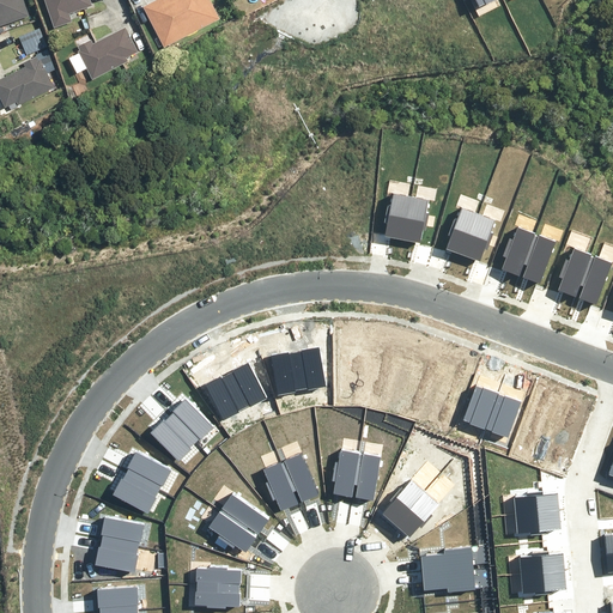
[(24,0),(0,0),(0,26),(30,17),(24,0)]
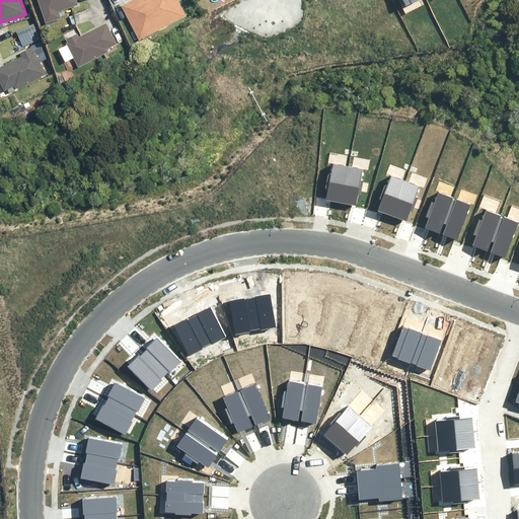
[(39,0),(47,23),(62,18),(60,12),(79,5),(77,0),(39,0)]
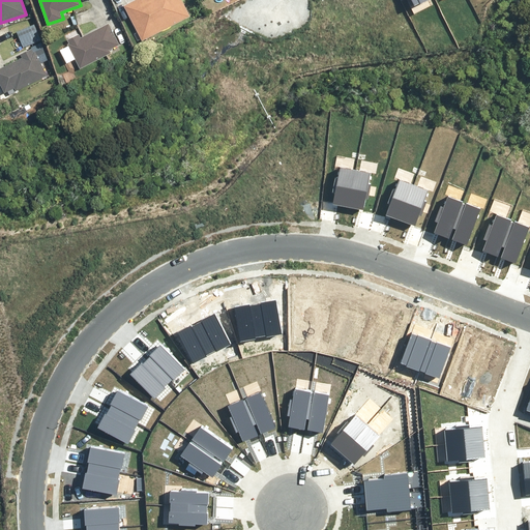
[(136,0),(124,6),(142,41),(192,17),(182,0),(136,0)]
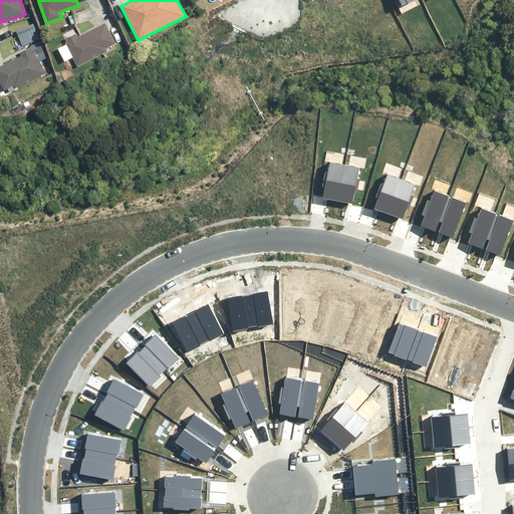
[(76,32),(63,39),(77,66),(108,51),(106,48),(117,43),(106,22),(78,36),(76,32)]
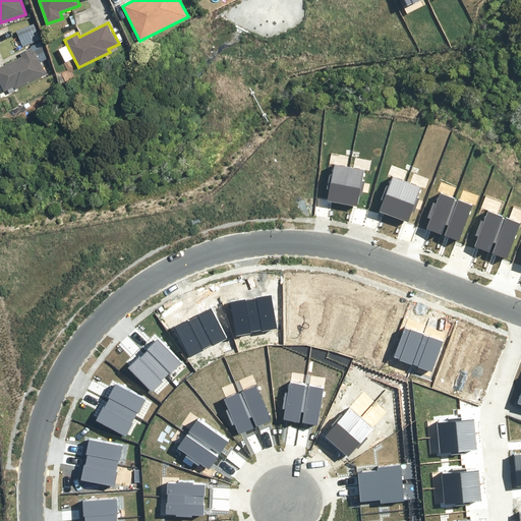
[(21,56),(0,66),(0,79),(5,91),(14,87),(16,91),(48,75),(34,47),(20,53),(21,56)]
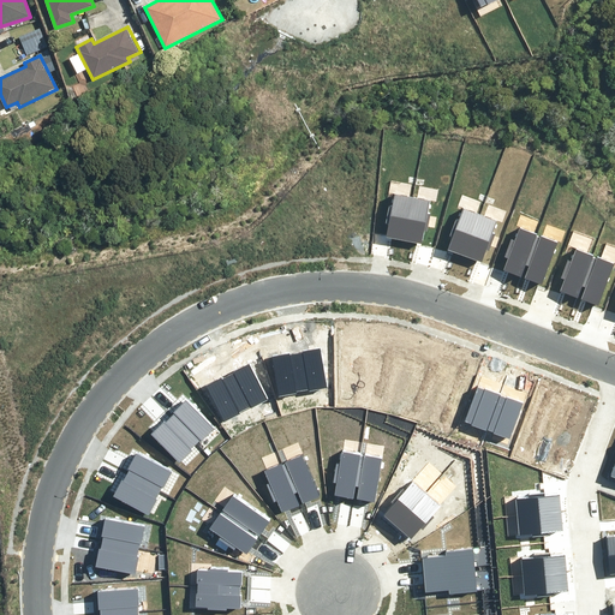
[(388,225),(386,237),(404,240),(411,198),(393,195),(390,207),(388,207),(384,224),(388,225)]
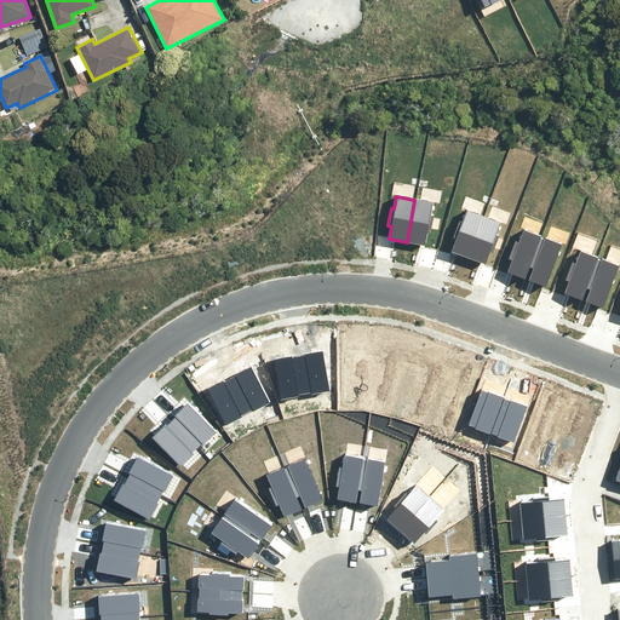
[(431,204),(414,200),(407,242),(425,245),(428,231),(430,233),(434,216),(429,216),(431,204)]
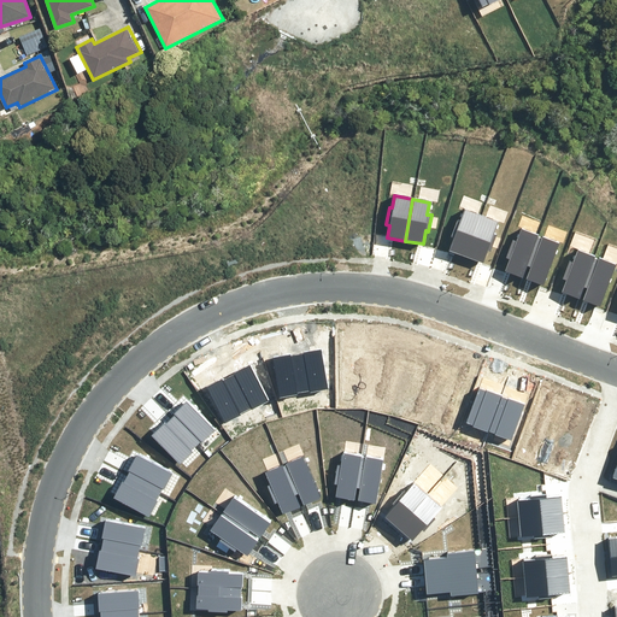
[(453,236),(450,248),(466,254),(481,215),(464,209),(459,219),(457,218),(451,235),(453,236)]
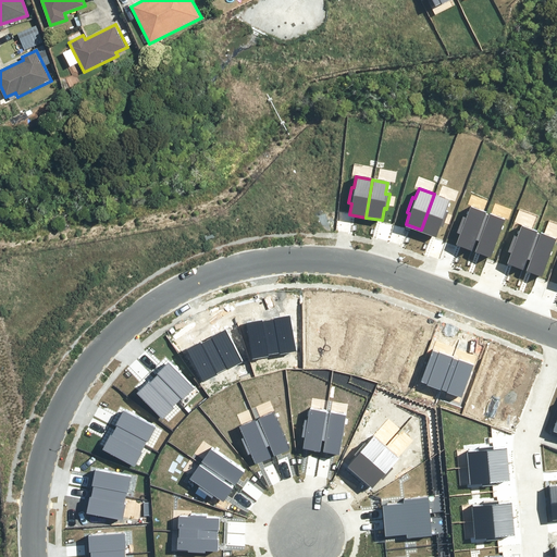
[(448,199),(434,194),(421,230),(437,235),(441,224),(444,225),(448,211),(445,210),(448,199)]
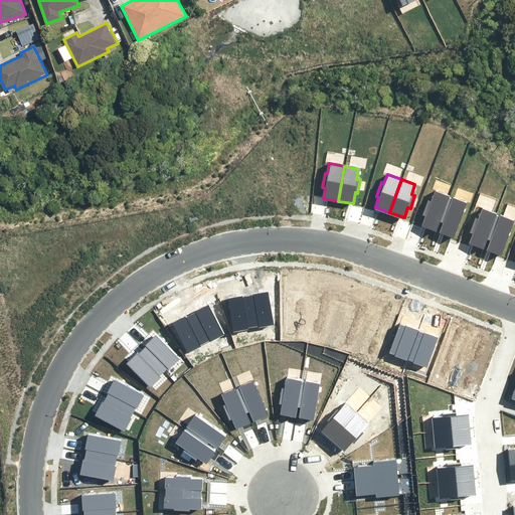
[(425,217),(421,227),(436,232),(440,223),(448,200),(449,197),(435,192),(431,202),(427,202),(422,216),(425,217)]
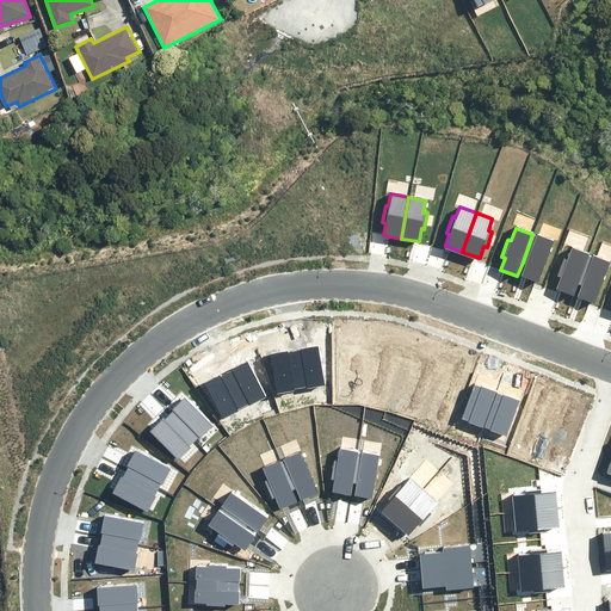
[(531,238),(522,265),(525,266),(520,278),(538,284),(554,242),(537,236),(536,239),(531,238)]
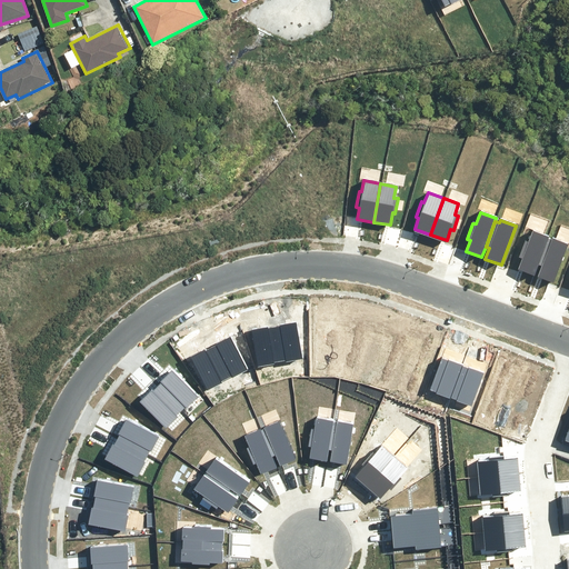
[(521,261),(517,272),(532,278),(537,268),(546,241),(547,239),(531,233),(527,245),(523,243),(518,260),(521,261)]
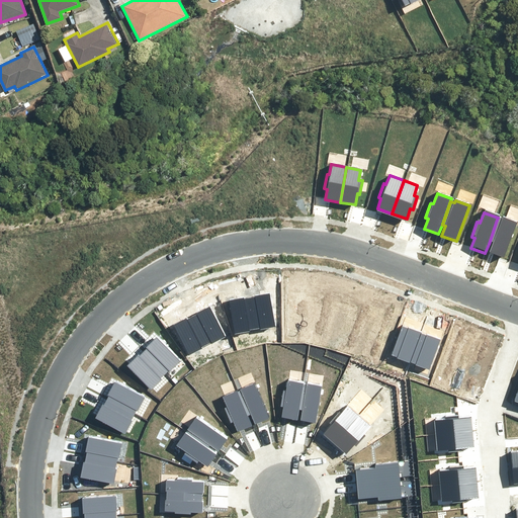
[(497,220),(489,244),(492,245),(488,254),(503,260),(516,225),(502,220),(501,222),(497,220)]
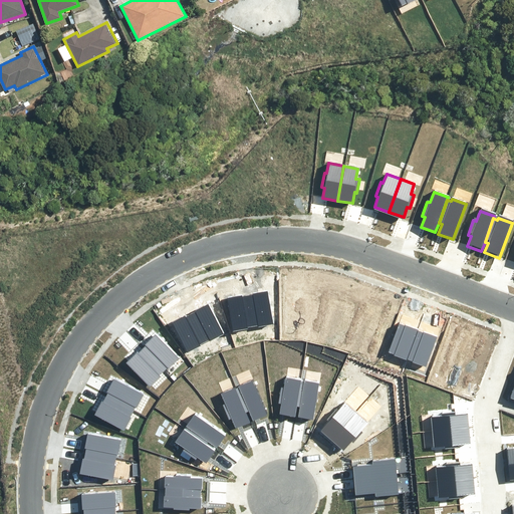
[(271,325),(266,292),(252,294),(252,295),(247,296),(252,326),(257,325),(257,327),(271,325)]
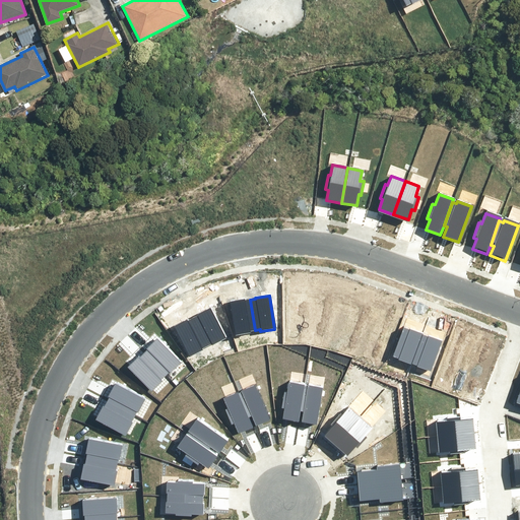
[(245,299),(231,302),(237,335),(251,333),(251,331),(255,330),(250,300),(246,301),(245,299)]
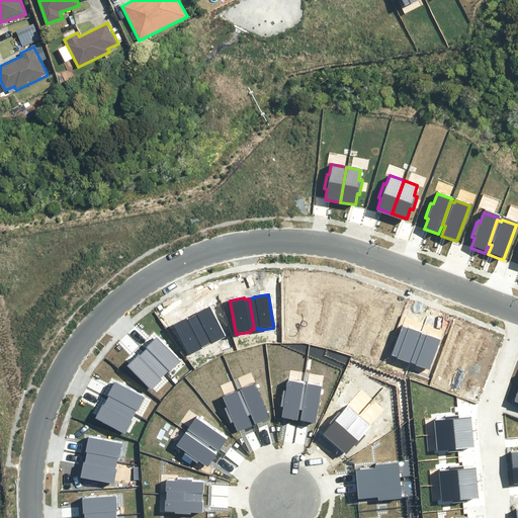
[(224,337),(209,306),(196,313),(197,314),(192,316),(206,343),(210,341),(211,343),(224,337)]
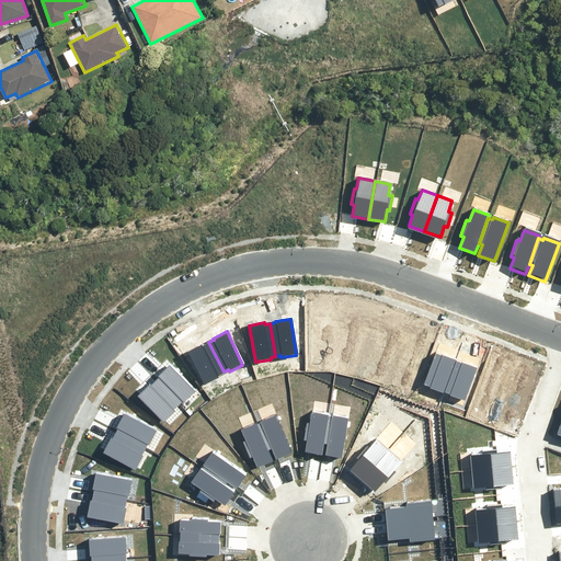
[(203,343),(189,350),(206,384),(219,376),(218,375),(224,371),(208,342),(204,344),(203,343)]
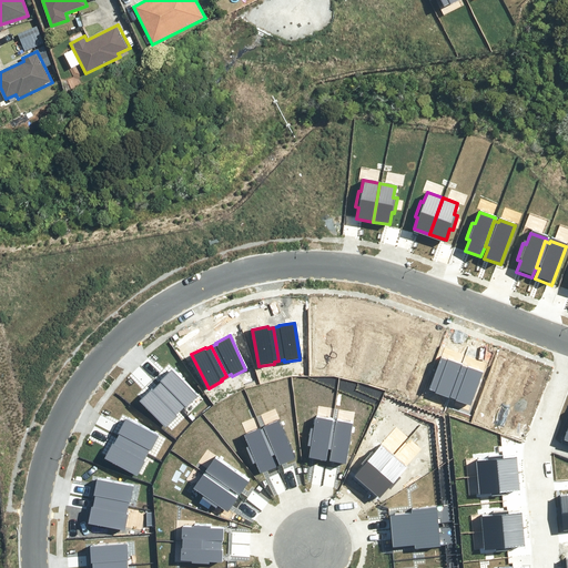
[(444,357),(429,393),(445,398),(445,396),(450,398),(463,367),(458,366),(458,364),(444,357)]
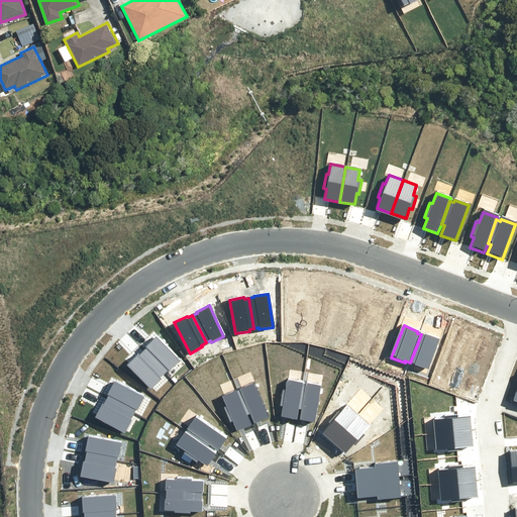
[(414,366),(427,372),(440,339),(426,334),(425,336),(421,334),(410,363),(414,365),(414,366)]
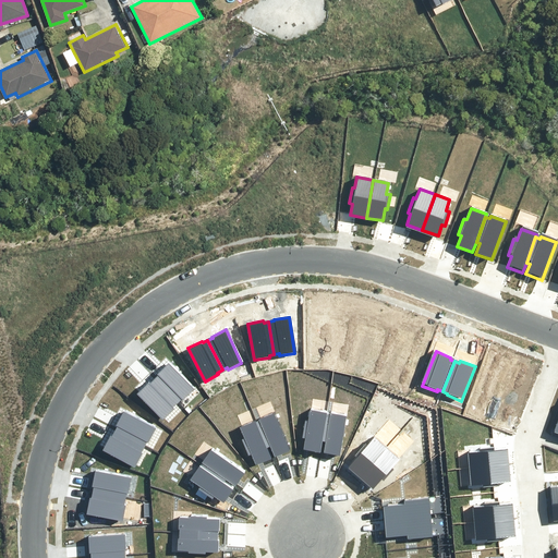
[(193,390),(168,364),(157,374),(158,376),(154,379),(178,402),(181,399),(182,401),(193,390)]
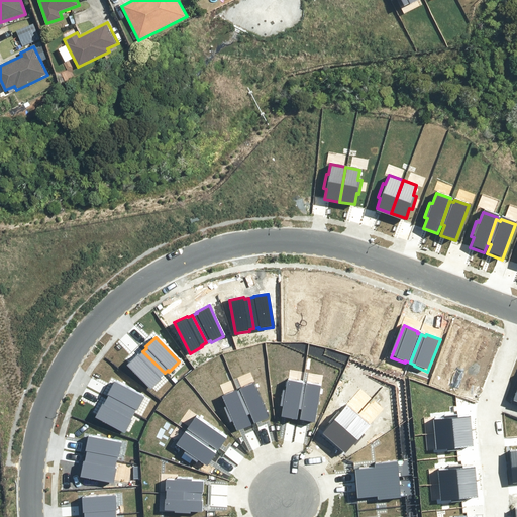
[(138,353),(127,365),(152,389),(163,378),(161,377),(165,373),(142,351),(139,355),(138,353)]
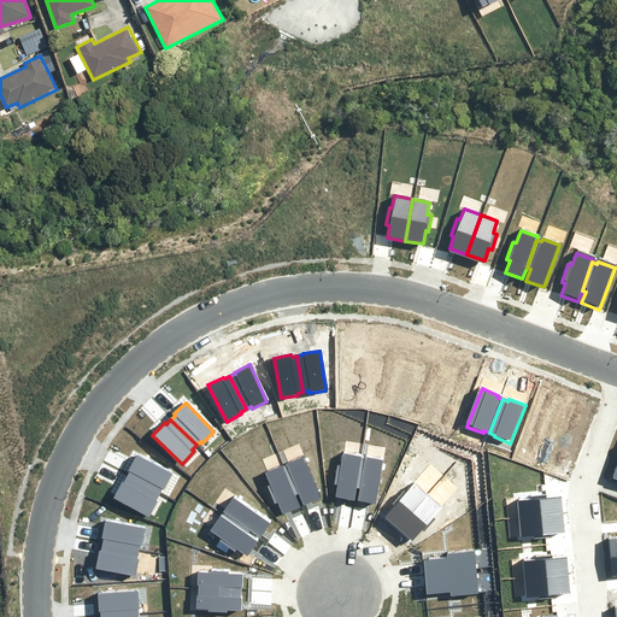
[(363,458),(342,454),(334,497),(352,500),(354,487),(357,488),(363,458)]
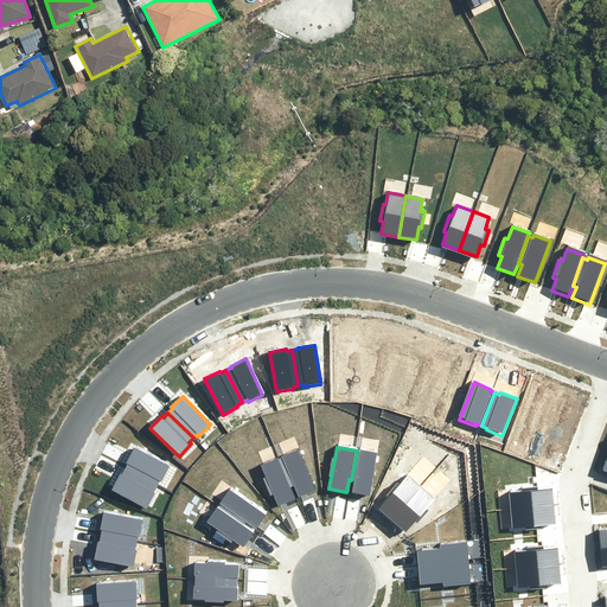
[(170,468),(134,449),(126,464),(128,465),(125,471),(157,487),(159,483),(161,483),(170,468)]
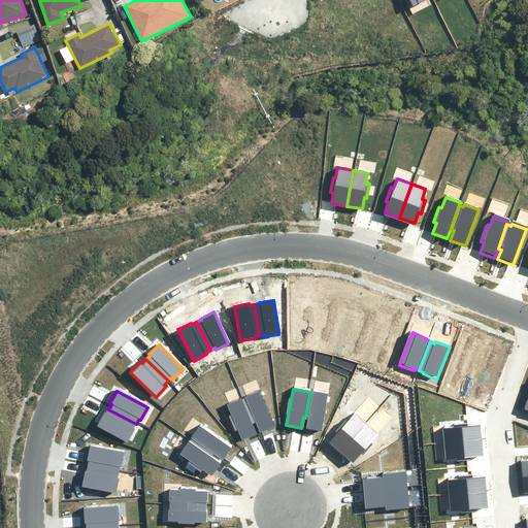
[(260,391),(243,398),(254,423),(255,422),(259,432),(275,425),(260,391)]
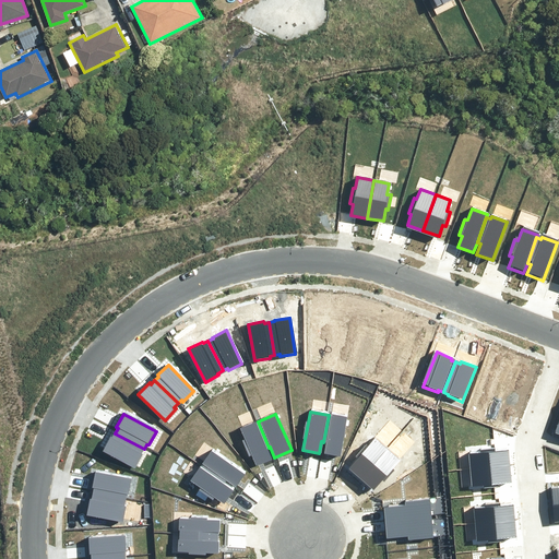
[(348,418),(329,415),(323,442),(325,442),(322,453),(341,458),(348,418)]
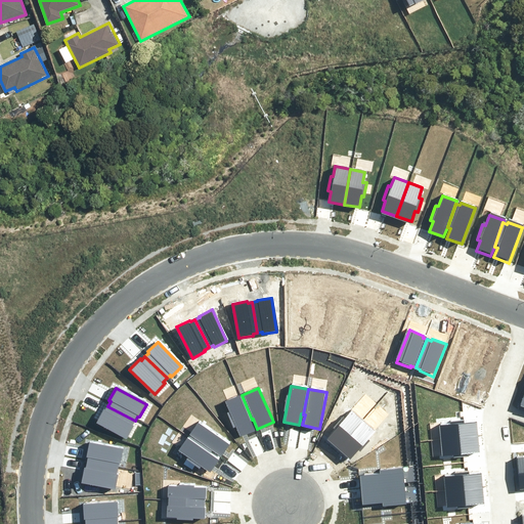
[(242,395),(225,402),(241,436),(254,430),(250,420),(252,420),(242,395)]
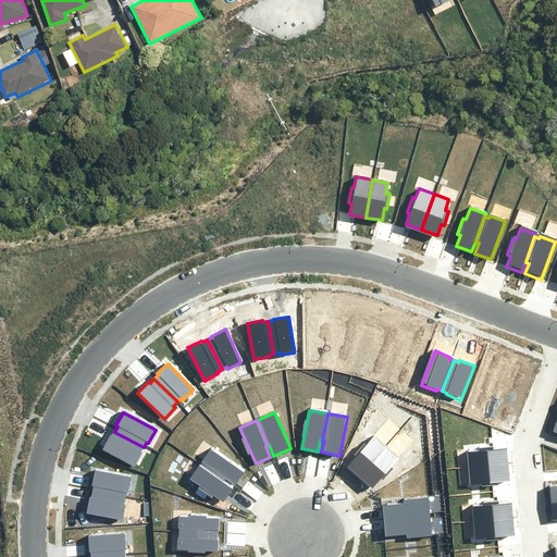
[(111,435),(103,449),(136,467),(144,453),(141,452),(144,447),(114,432),(112,436),(111,435)]
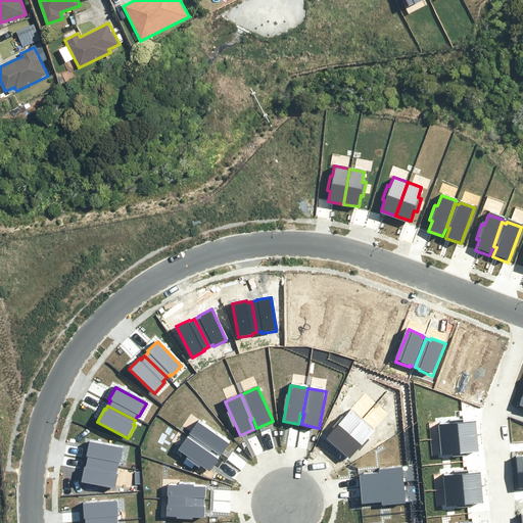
[(336,429),(327,439),(338,448),(363,420),(351,410),(344,419),(342,416),(333,427),(336,429)]
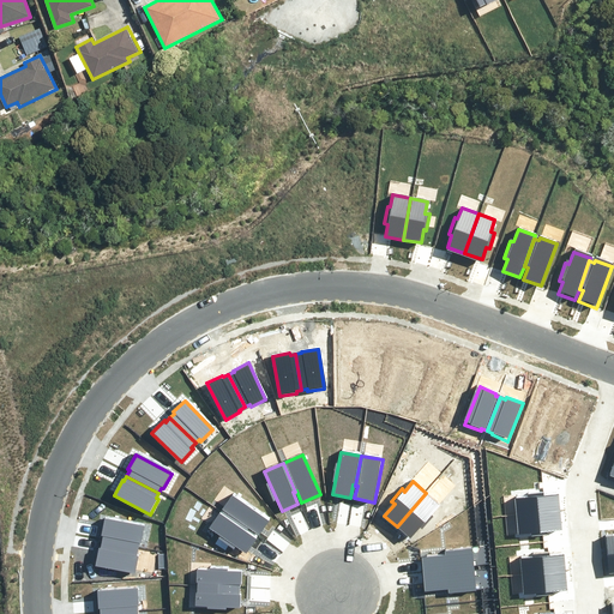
[(527,497),(513,498),(515,517),(560,512),(558,493),(542,494),(542,492),(525,493),(527,497)]
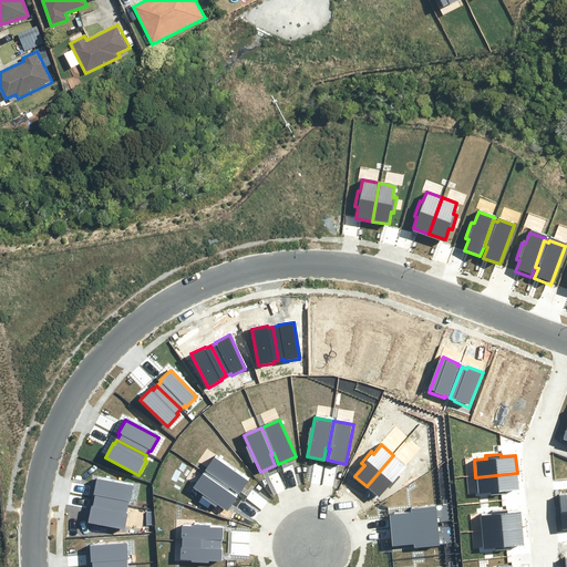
[(367,486),(380,496),(389,486),(391,488),(401,476),(399,474),(405,465),(393,455),(367,486)]
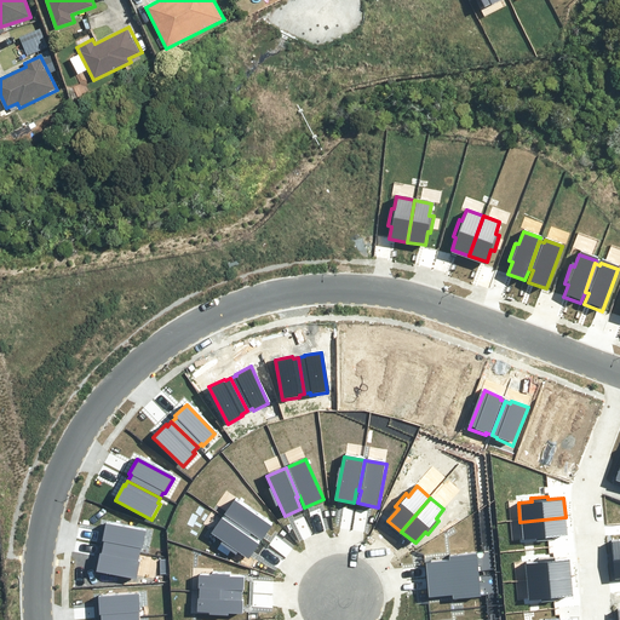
[(237,499),(224,517),(251,534),(251,533),(262,540),(274,524),(237,499)]
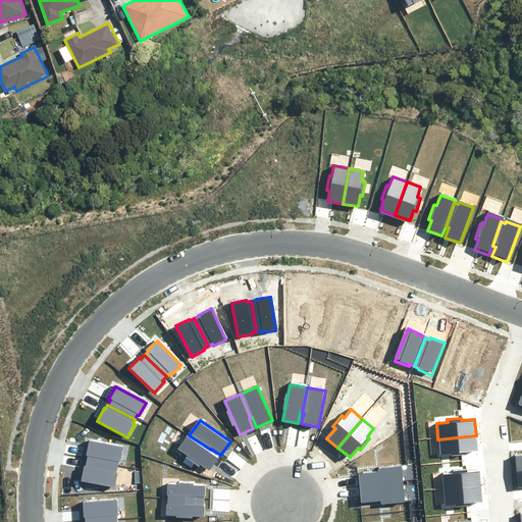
[(189,435),(179,450),(210,470),(219,458),(209,452),(211,450),(189,435)]
